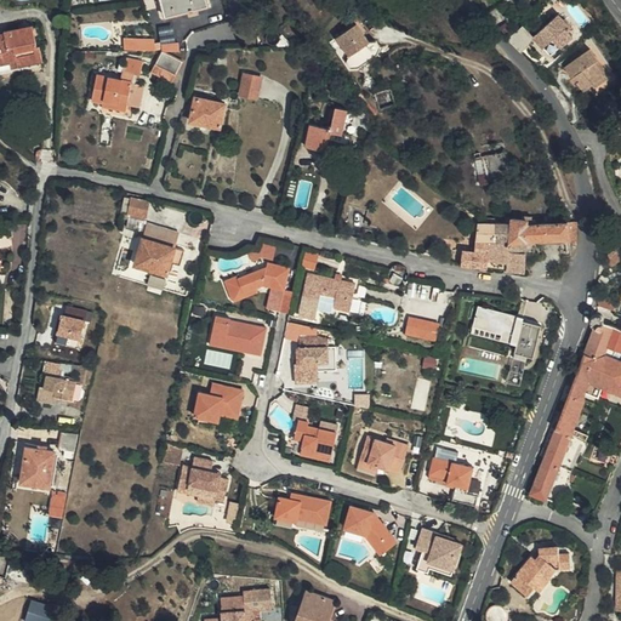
[(208,0),(166,0),(167,1),(164,3),(166,16),(210,6),(208,0)]
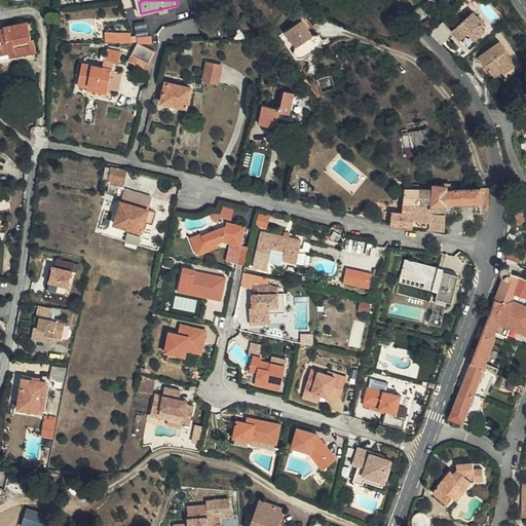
[(466,45),(485,28),(481,23),(483,20),(473,9),(451,29),(466,45)]
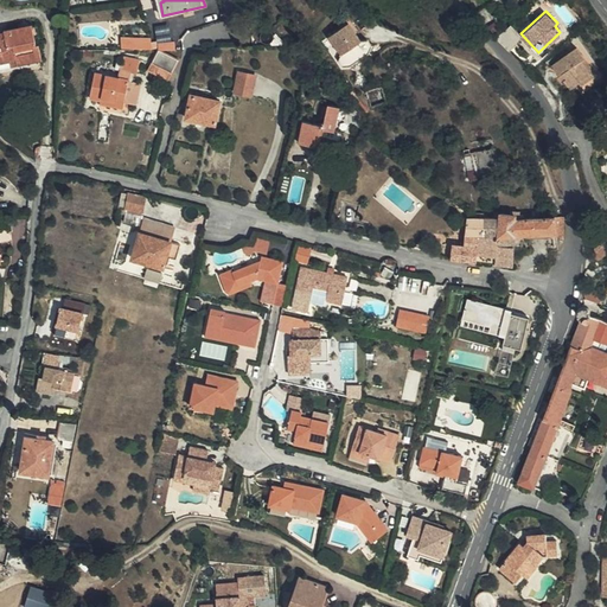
[(344,52),(363,39),(349,20),(330,34),(344,52)]
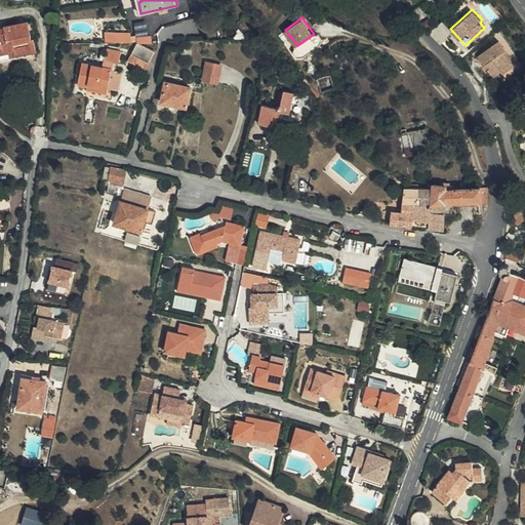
[(12,52),(14,59),(36,54),(33,40),(31,40),(30,35),(33,34),(31,24),(26,25),(26,24),(6,27),(7,29),(0,30),(0,54),(7,54),(12,52)]
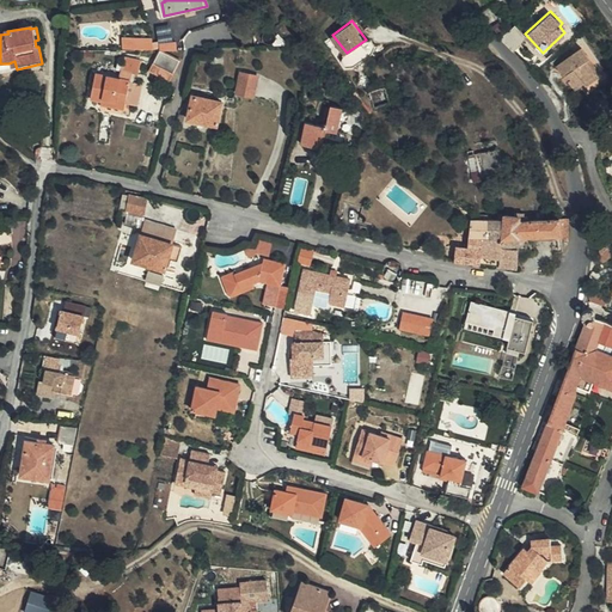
[(135,38),(135,50),(161,50),(160,41),(153,41),(153,37),(135,38)]
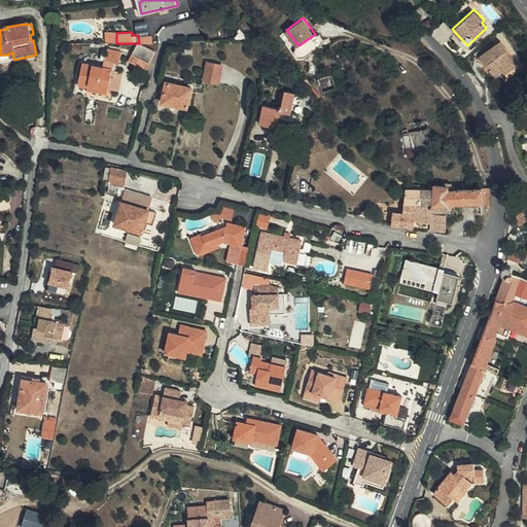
[(496,73),(503,66),(516,57),(500,37),(481,54),(496,73)]
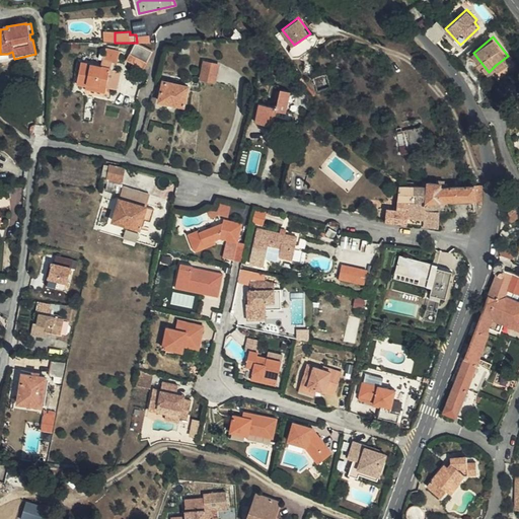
[(137,43),(131,55),(148,63),(154,51),(137,43)]
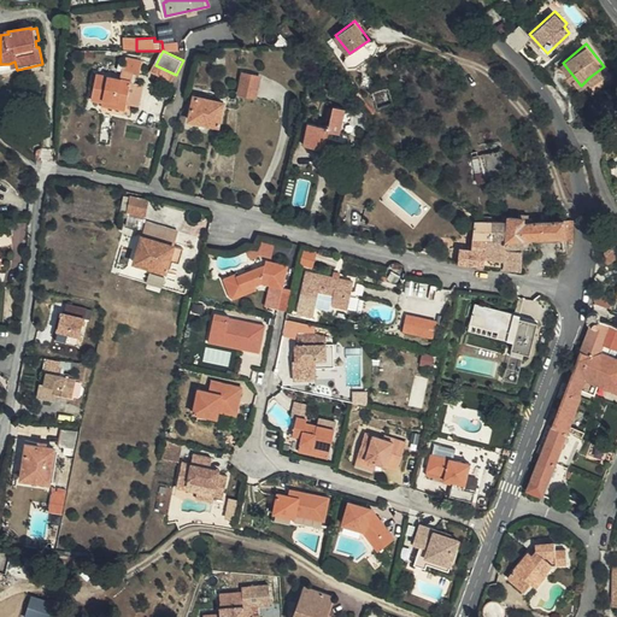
[(135,68),(136,62),(127,59),(123,72),(134,75),(140,76),(141,69),(135,68)]
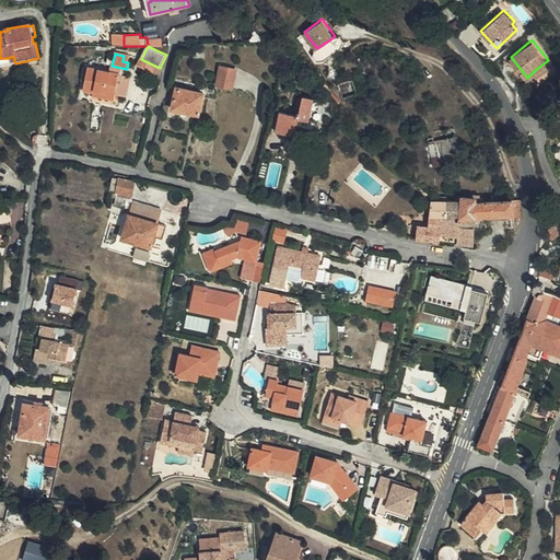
[(160,68),(141,59),(137,67),(155,76),(160,68)]
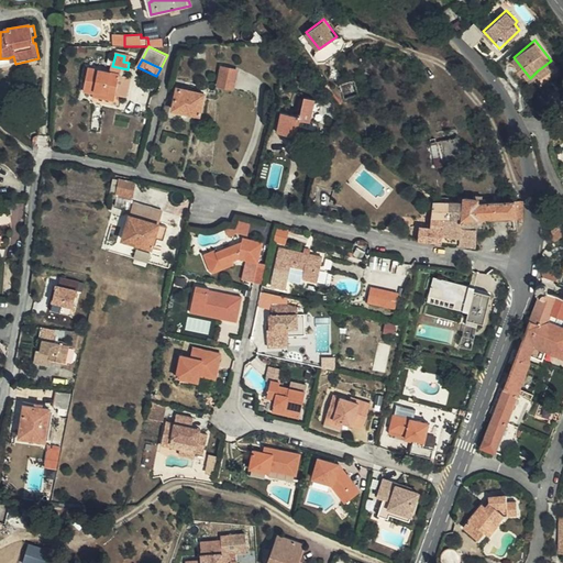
[(551,61),(538,70),(540,74),(553,63),(551,61)]
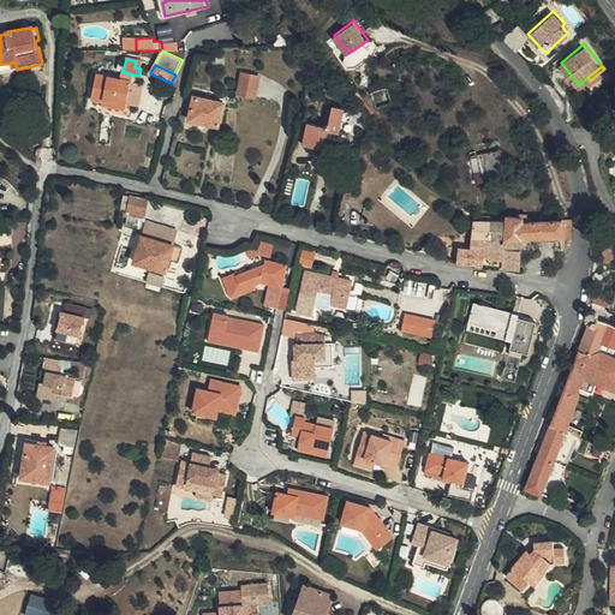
[(133,75),(123,72),(121,81),(131,83),(133,75)]
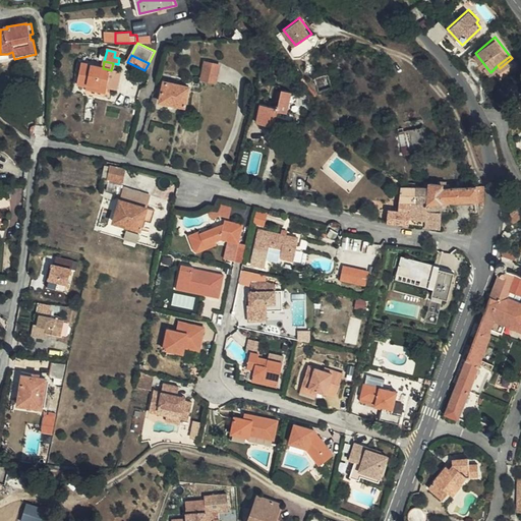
[(111,70),(103,68),(82,63),(77,84),(88,88),(89,84),(107,89),(111,70)]
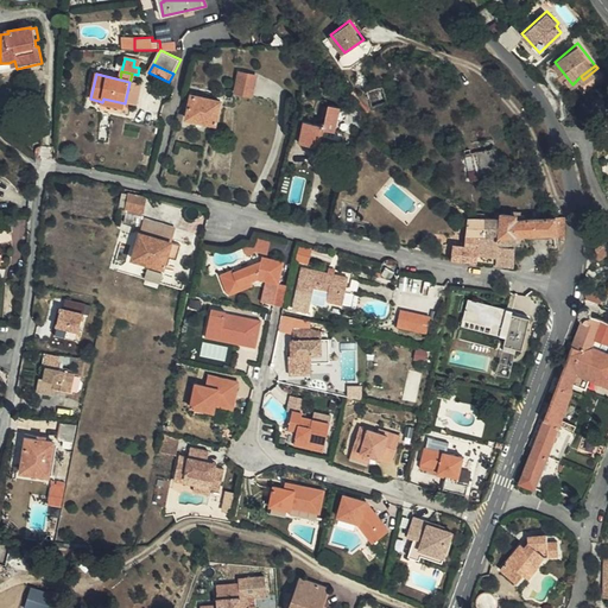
[(251,100),(257,80),(242,74),(235,95),(251,100)]
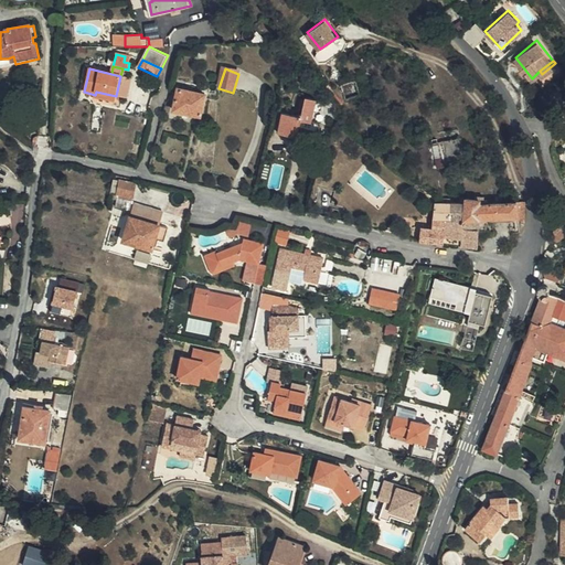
[(200,119),(205,94),(178,88),(173,109),(184,112),(183,115),(200,119)]
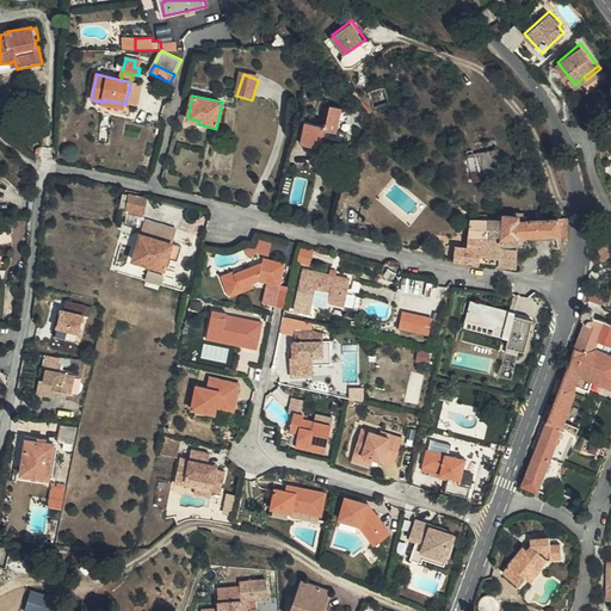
[(104,99),(103,103),(102,107),(124,112),(125,104),(104,99)]
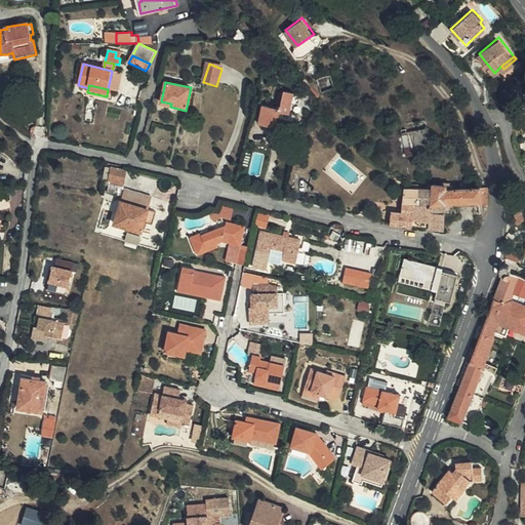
[(295,124),(296,115),(289,114),(293,93),(283,91),(280,110),(261,106),(257,124),(275,128),(277,120),(295,124)]
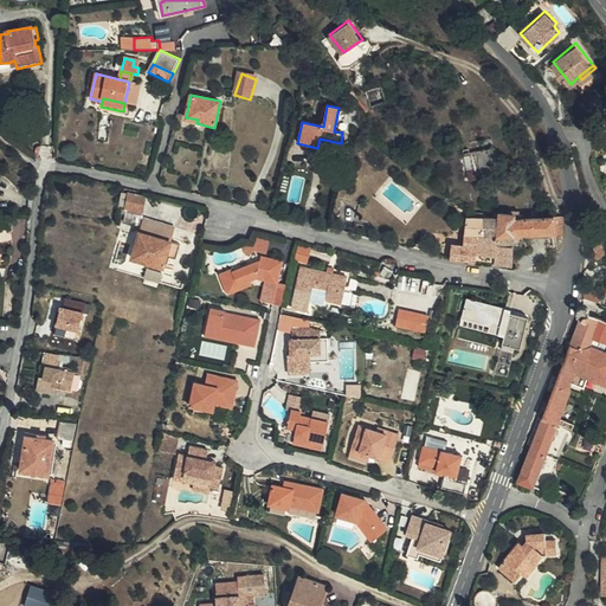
[(474,150),(478,174),(498,171),(494,147),(474,150)]
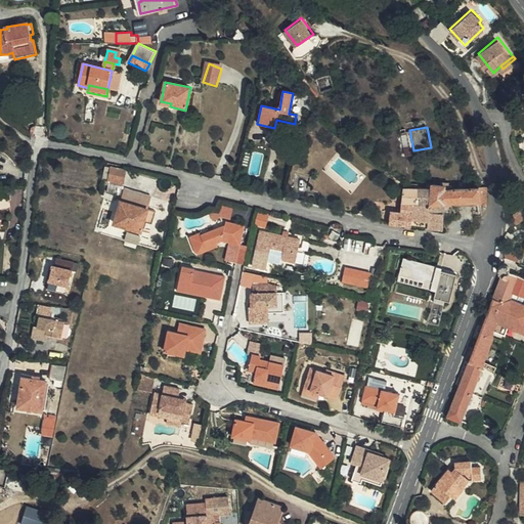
[(405,156),(415,154),(413,150),(409,130),(408,128),(400,130),(405,156)]
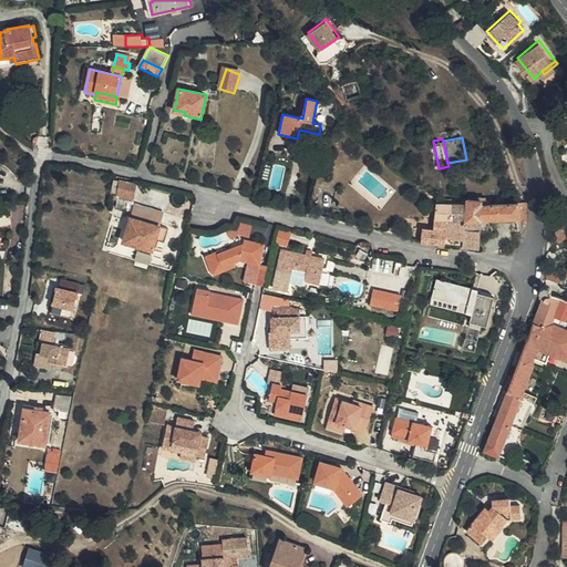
[(122,182),(119,197),(133,200),(136,185),(122,182)]
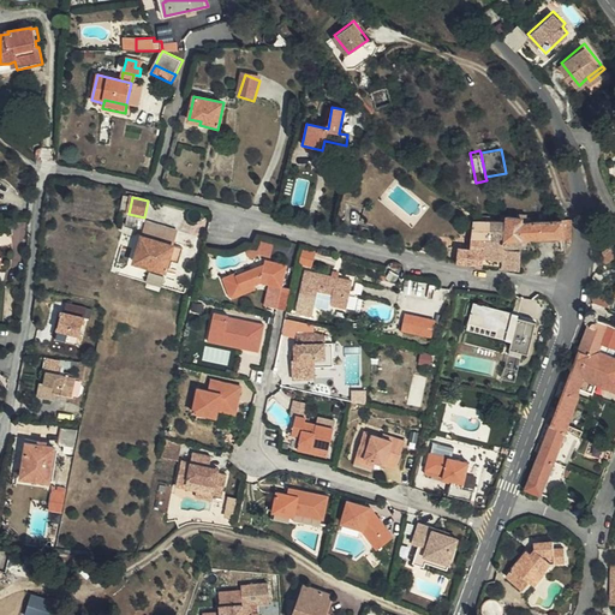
[(572,230),(572,219),(526,221),(527,214),(518,215),(518,219),(507,220),(506,225),(502,268),(519,270),(520,255),(535,252),(536,237),(565,236),(565,240),(571,239),(572,230)]
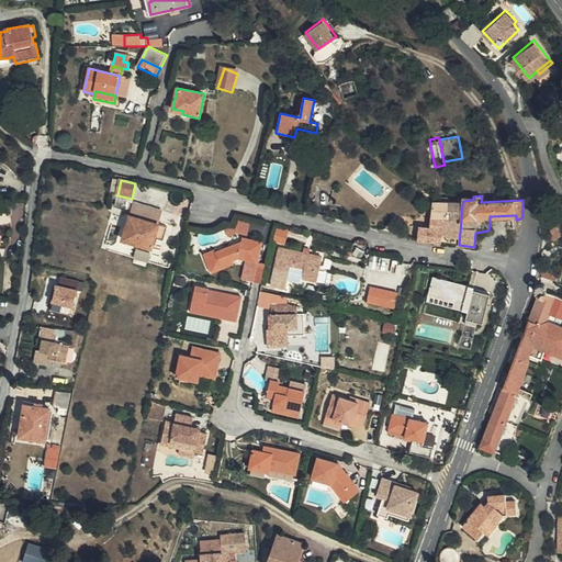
[(417,240),(441,243),(445,203),(438,203),(438,199),(433,198),(429,227),(419,226),(417,240)]
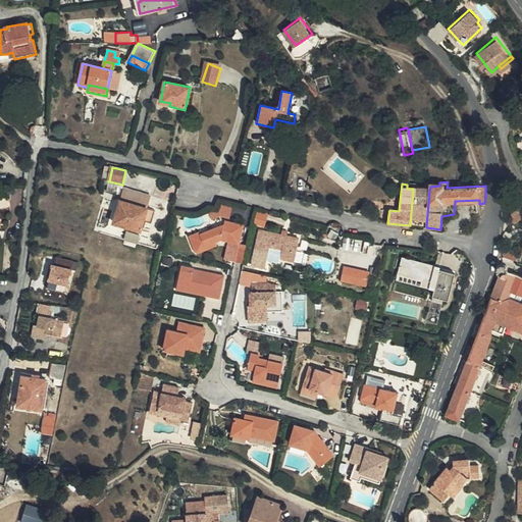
[(410,225),(426,227),(429,191),(413,189),(410,225)]
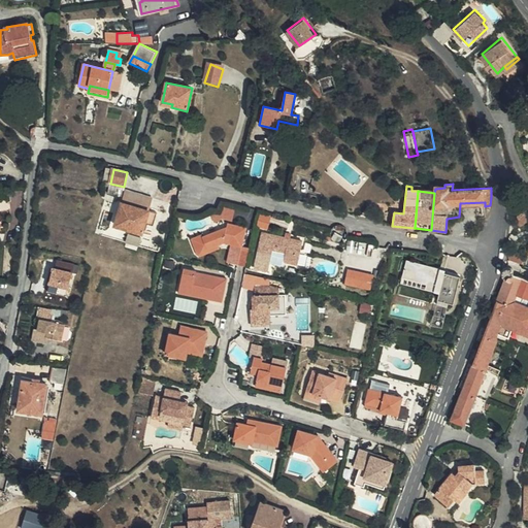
[(121,202),(149,211),(151,203),(123,196),(121,202)]
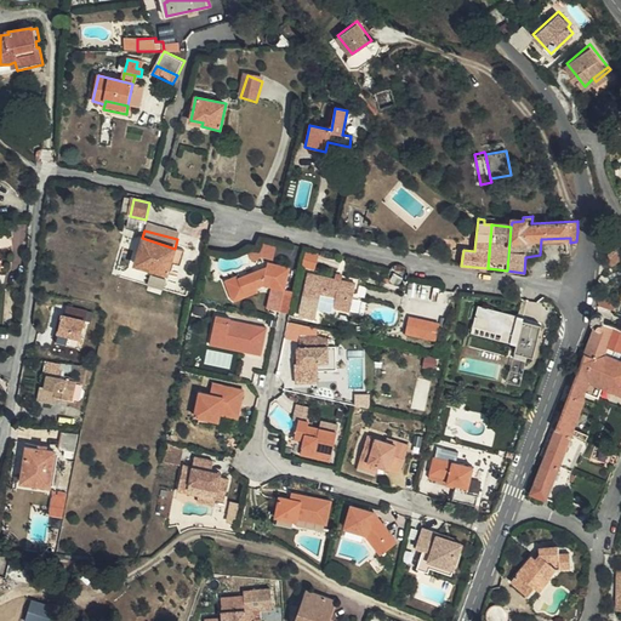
[(167,274),(175,249),(142,238),(135,265),(167,274)]
